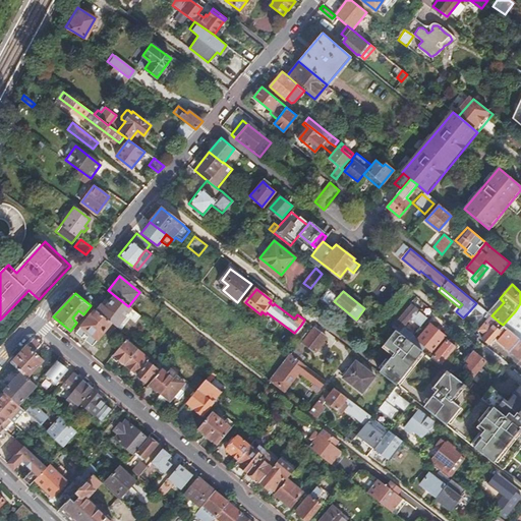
[(97,309),(111,322),(117,326),(126,314),(134,322),(140,315),(130,308),(128,306),(114,295),(110,300),(106,297),(97,309)]
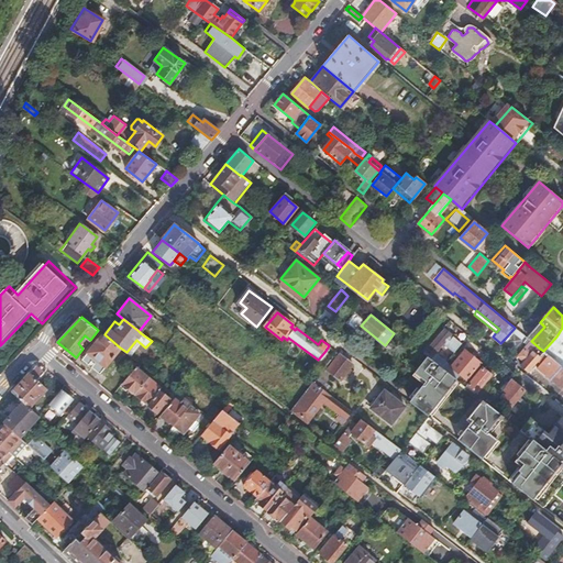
[(427,355),(442,367),(446,363),(434,353),(443,343),(454,352),(464,341),(446,327),(426,350),(429,353),(427,355)]
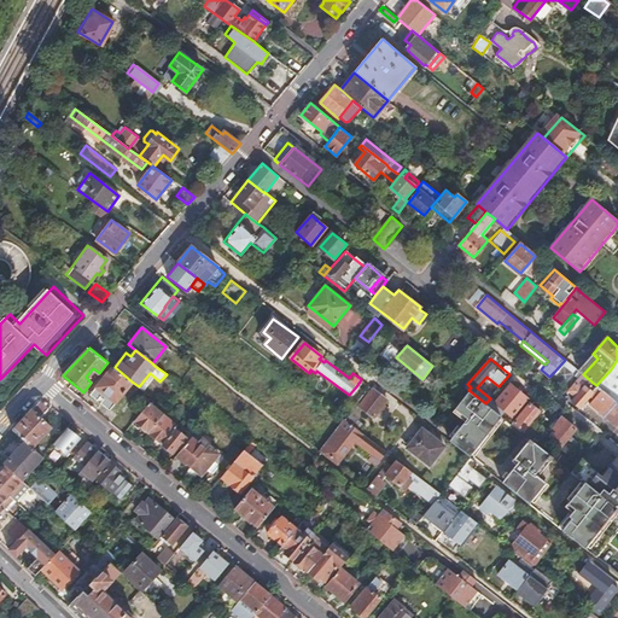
[(576,368),(565,360),(554,372),(565,382),(576,368)]
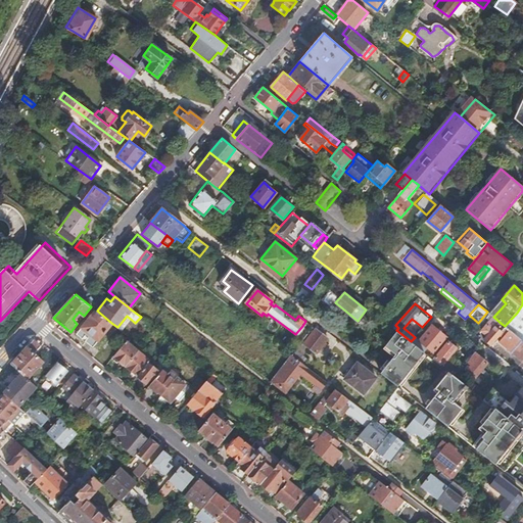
[(522,304),(517,313),(505,326),(522,341),(522,304)]
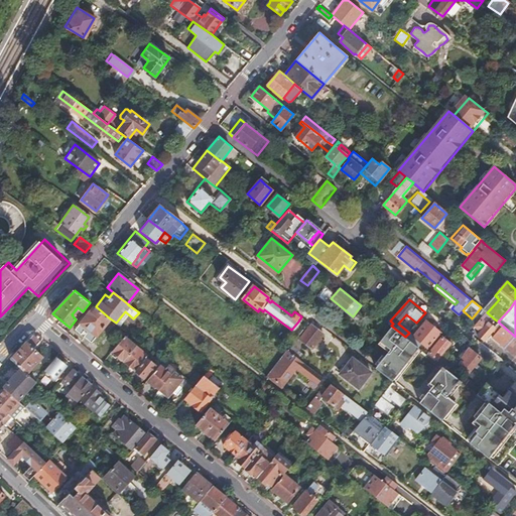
[(94,305),(76,329),(81,333),(83,331),(86,333),(83,336),(91,342),(92,341),(97,345),(106,334),(101,330),(110,318),(96,306),(94,305)]
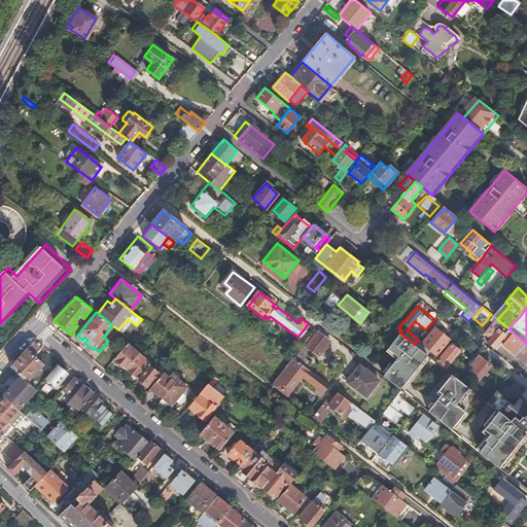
[(501,330),(505,326),(497,319),(496,318),(490,326),(496,330),(498,328),(501,330)]
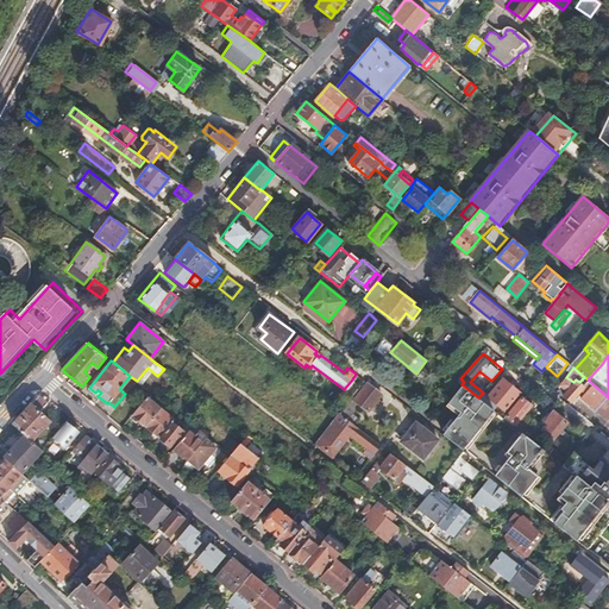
[(608,397),(588,380),(584,377),(579,382),(576,380),(573,382),(566,377),(560,385),(566,390),(564,395),(571,401),(583,387),(586,389),(582,397),(596,409),(597,409),(608,419),(608,397)]
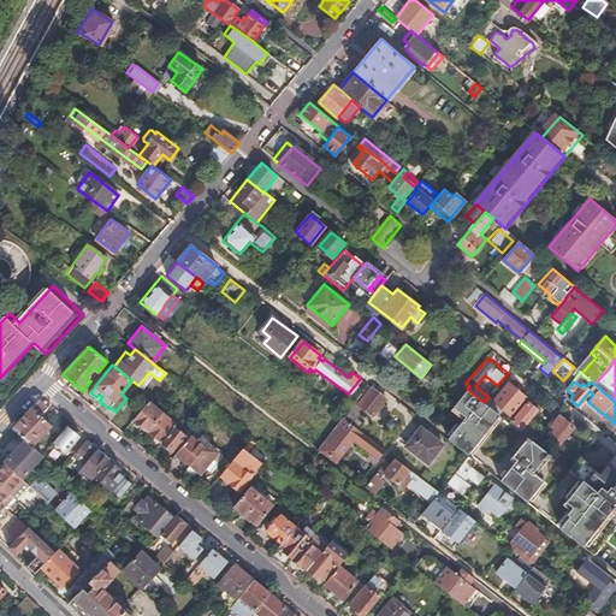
[(356,384),(348,394),(349,396),(357,385),(356,384)]
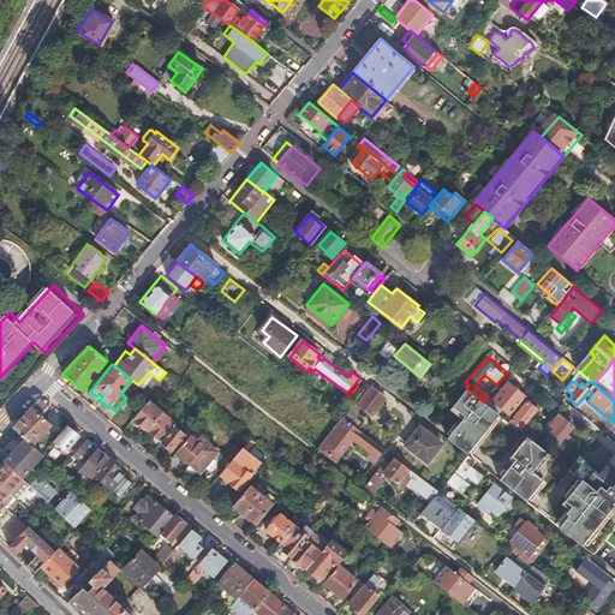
[(508,383),(491,402),(508,417),(525,396),(508,383)]
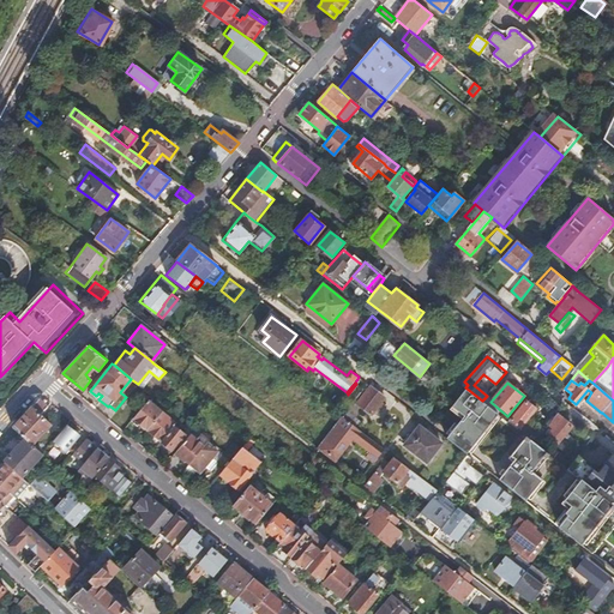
[(367,385),(342,416),(347,420),(356,428),(361,422),(354,416),(361,408),(371,415),(384,397),(367,385)]
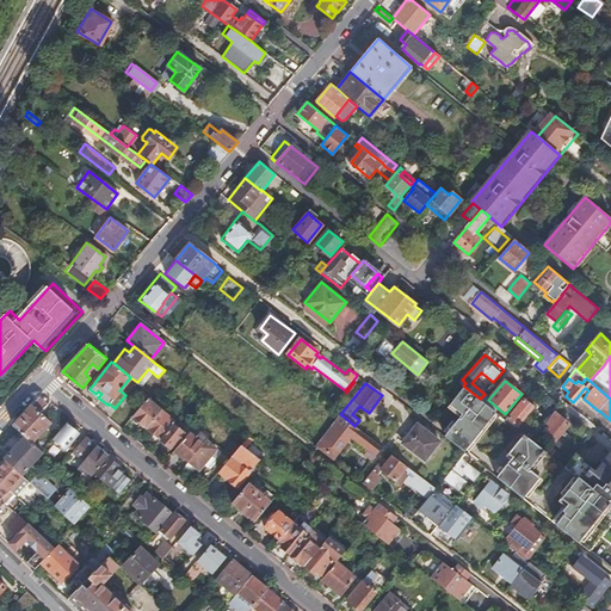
[(463,386),(449,406),(461,414),(457,418),(455,423),(446,433),(444,436),(463,451),(466,448),(470,443),(493,413),(495,411),(480,399),(463,386)]
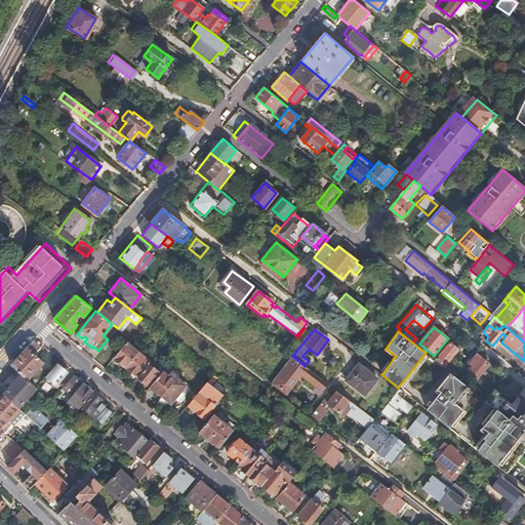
[(33,342),(27,349),(33,355),(40,348),(34,341),(33,342)]
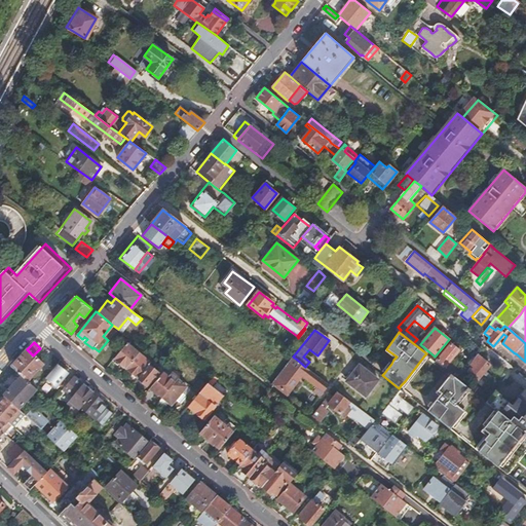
[(126,343),(114,358),(126,368),(139,353),(126,343)]
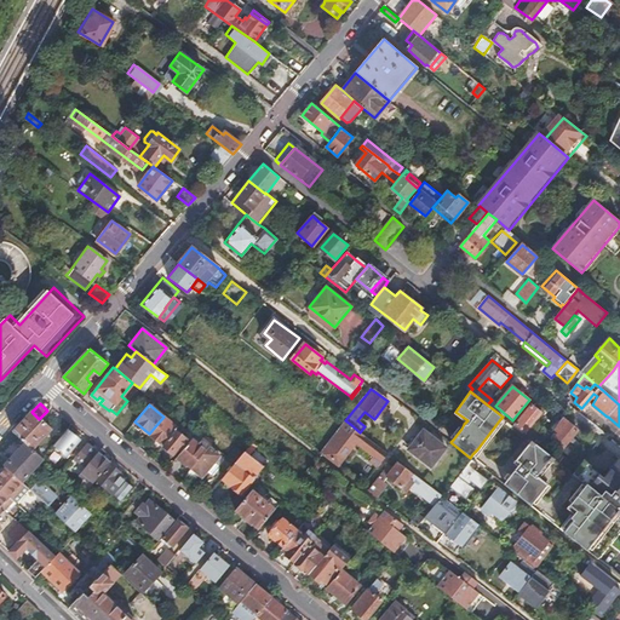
[(541,413),(533,405),(516,425),(515,428),(529,440),(538,447),(549,434),(537,424),(534,422),(537,419),(541,413)]
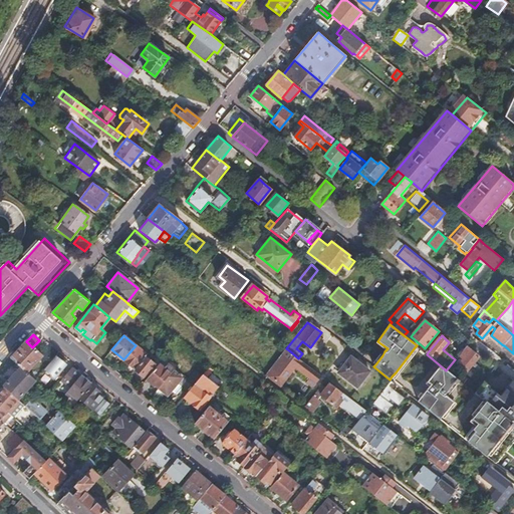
[(26,341),(10,357),(21,367),(26,372),(41,355),(32,347),(26,341)]
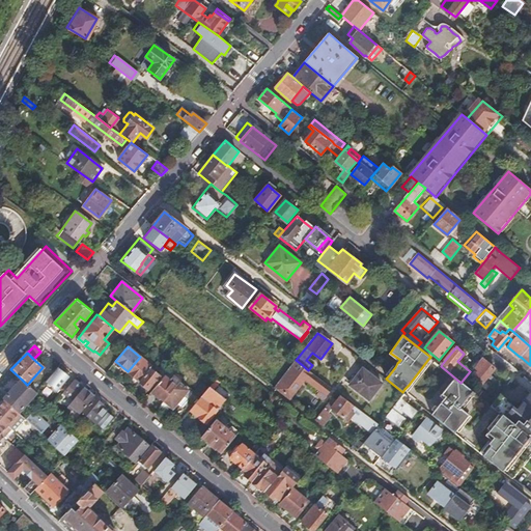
[(400,360),(390,353),(387,356),(397,363),(400,360)]
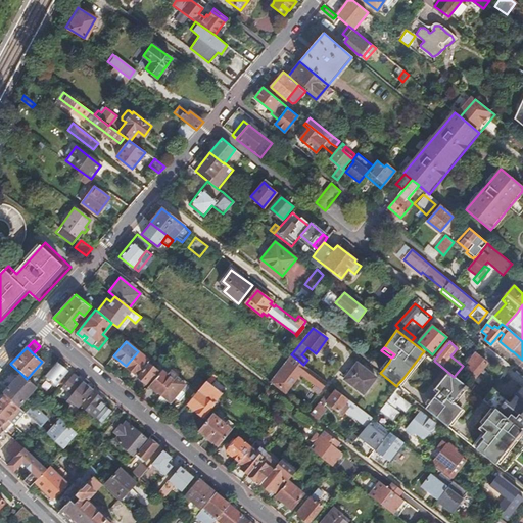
[(149,361),(138,351),(126,366),(137,376),(147,363),(149,361)]
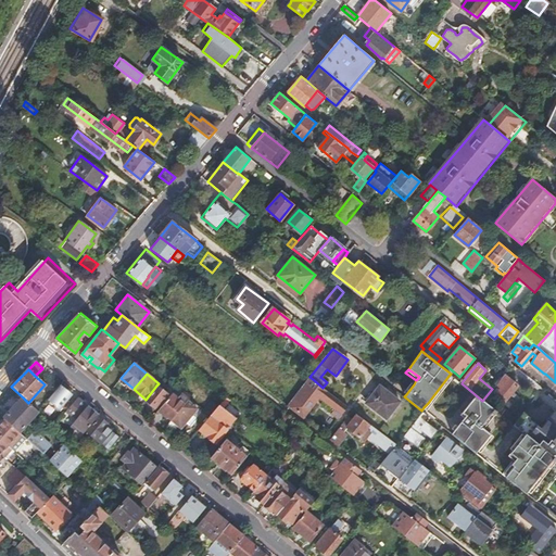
[(504,374),(496,384),(501,389),(497,394),(506,401),(518,386),(504,374)]
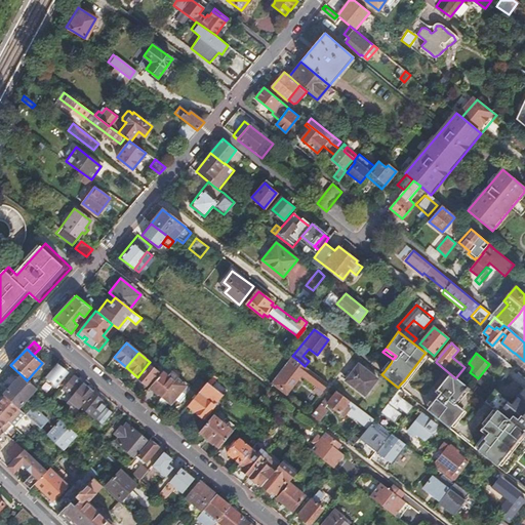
[(426,357),(423,355),(404,380),(400,385),(402,387),(426,357)]
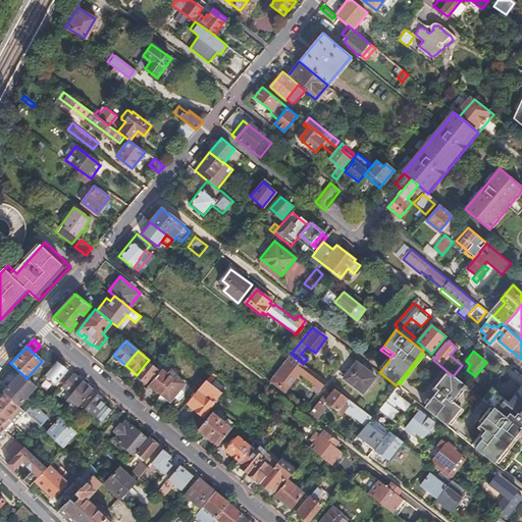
[(303,364),(295,357),(290,363),(285,360),(269,380),(273,383),(275,382),(284,390),(299,372),(314,384),(310,388),(317,394),(327,382),(321,378),(305,365),(303,364)]
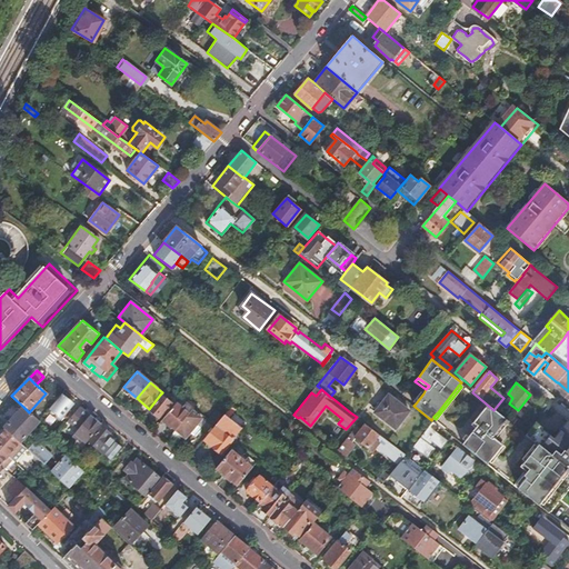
[(412,401),(416,403),(423,393),(420,391),(412,401)]
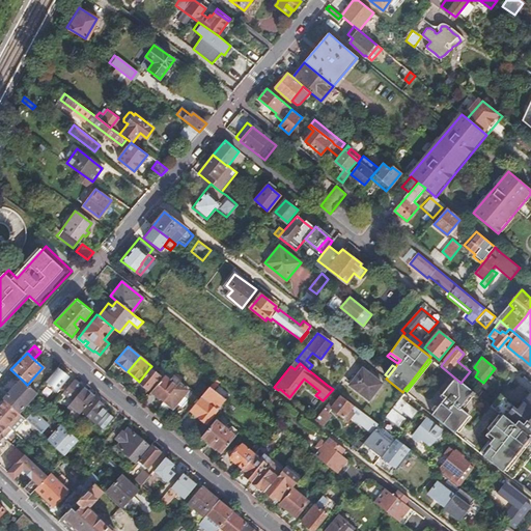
[(57,367),(46,382),(57,391),(70,376),(57,367)]
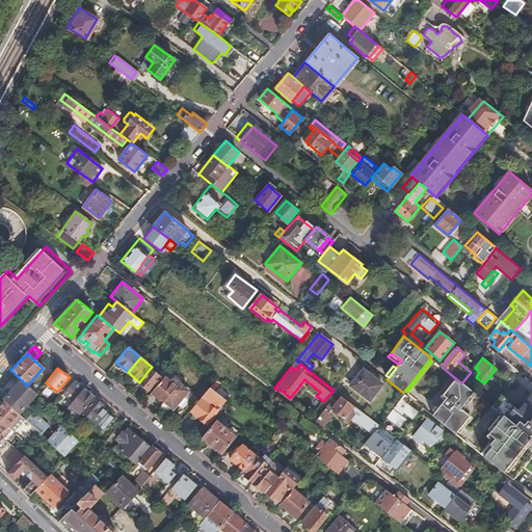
[(162,378),(150,369),(139,382),(140,383),(140,384),(144,389),(145,388),(149,390),(153,383),(156,386),(162,378)]
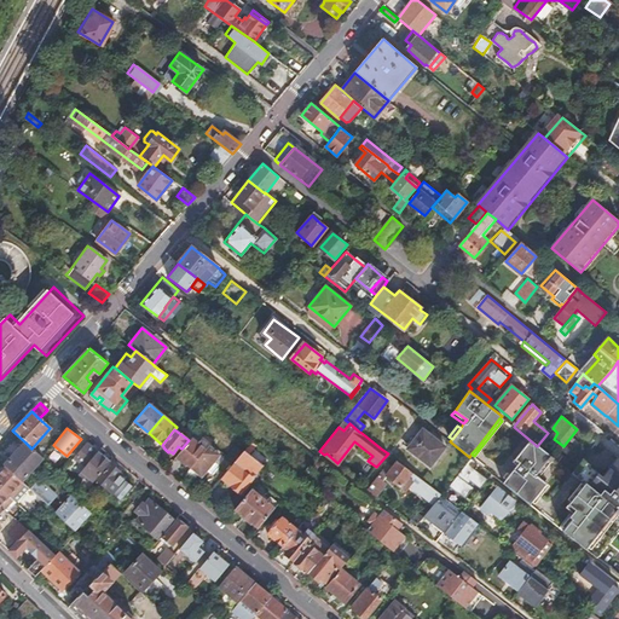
[(422,429),(408,450),(431,466),(445,446),(422,429)]
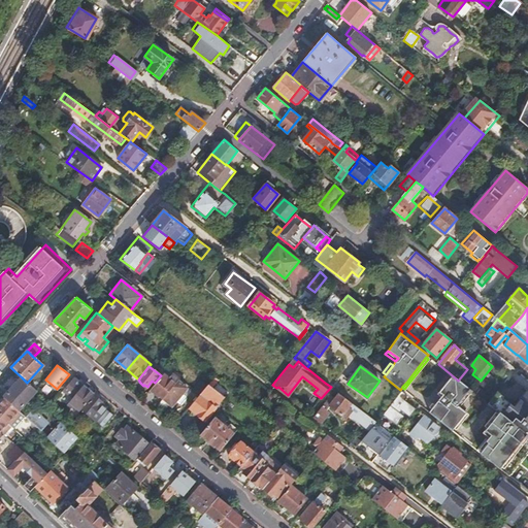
[(155,383),(150,389),(157,395),(158,394),(163,398),(179,378),(169,370),(164,375),(163,373),(161,375),(155,383)]
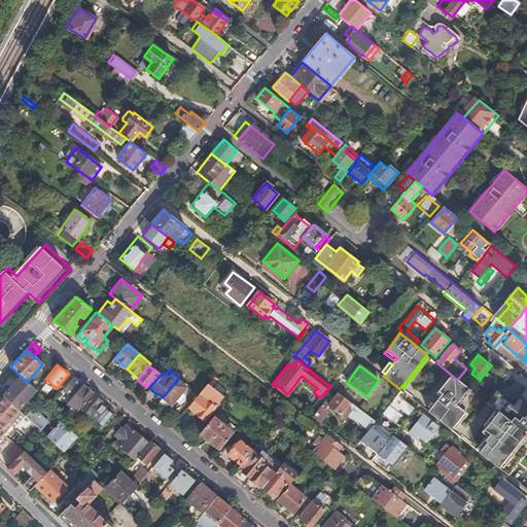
[(508,376),(501,371),(494,380),(501,386),(508,376)]
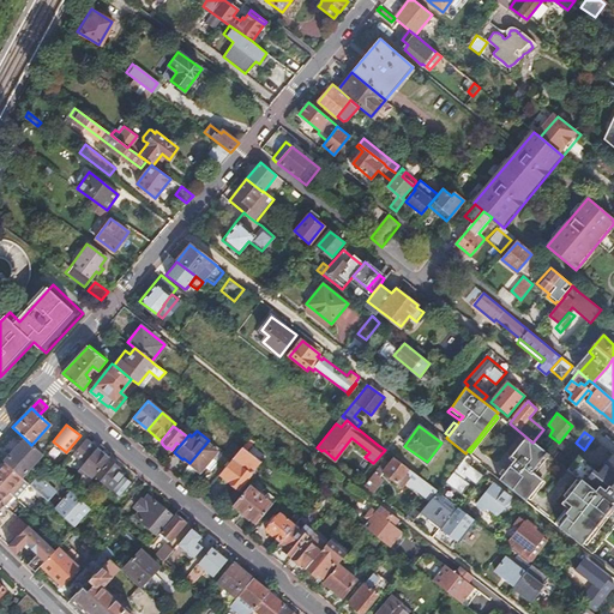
[(533,443),(524,435),(510,453),(515,457),(512,459),(509,464),(503,471),(500,475),(497,479),(518,495),(534,475),(530,473),(543,456),(546,458),(548,455),(541,449),(535,444),(533,443)]
